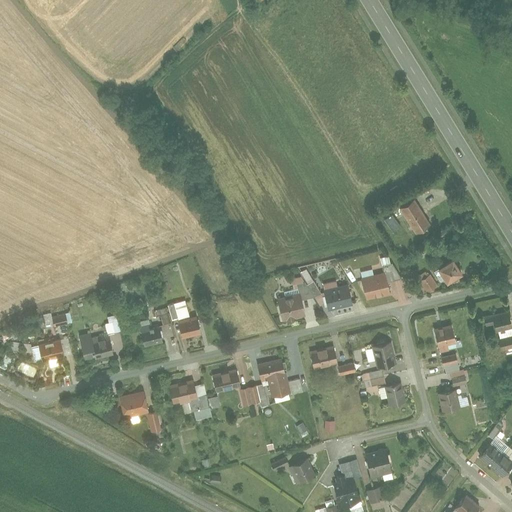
[(400,209),(416,236),(432,226),(416,200),(400,209)]
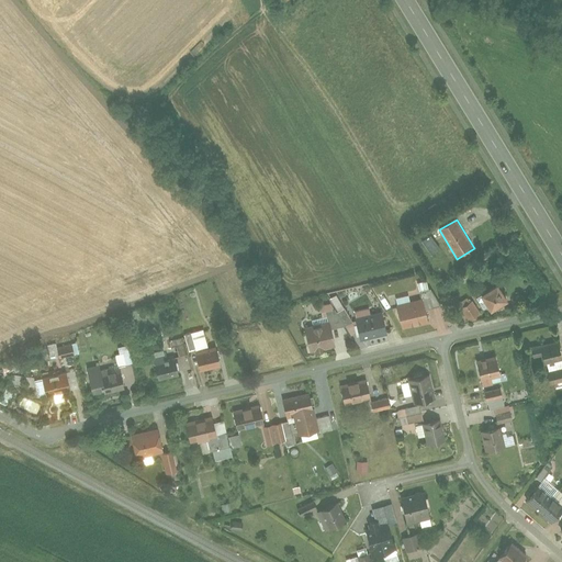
[(433,235),(424,240),(434,255),(442,249),(433,235)]
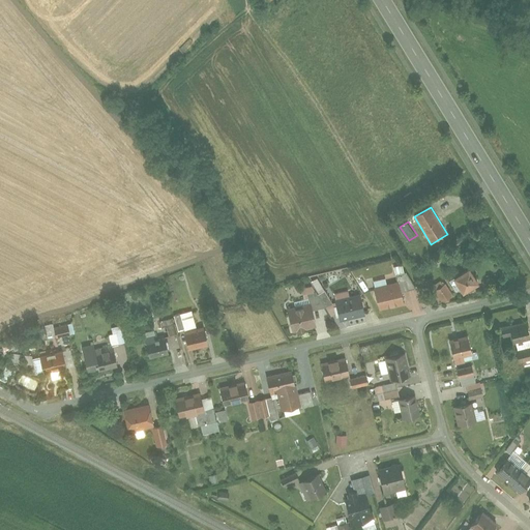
[(396,273),(406,271),(405,264),(394,266),(396,273)]
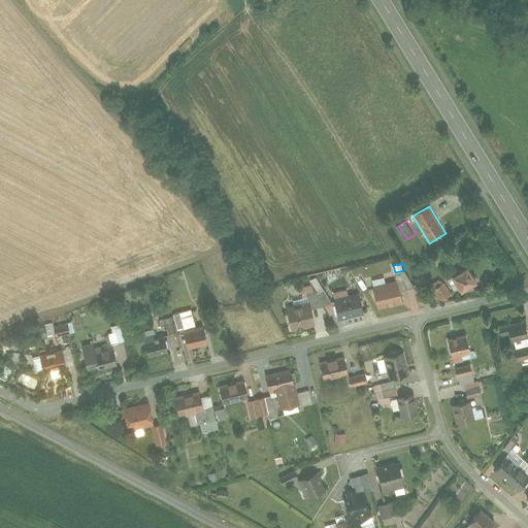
[(452,278),(462,296),(479,286),(468,268),(452,278)]
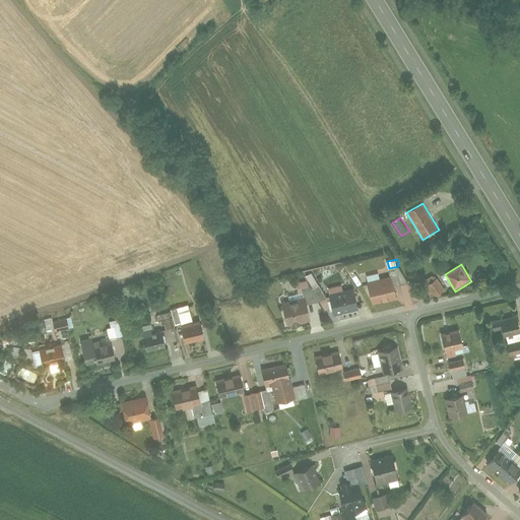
[(391,277),(394,287),(409,284),(401,268),(390,271),(391,277)]
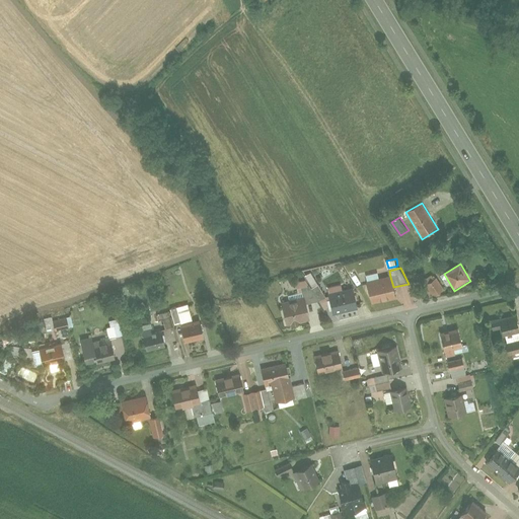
[(313,272),(307,275),(313,287),(319,284),(313,272)]
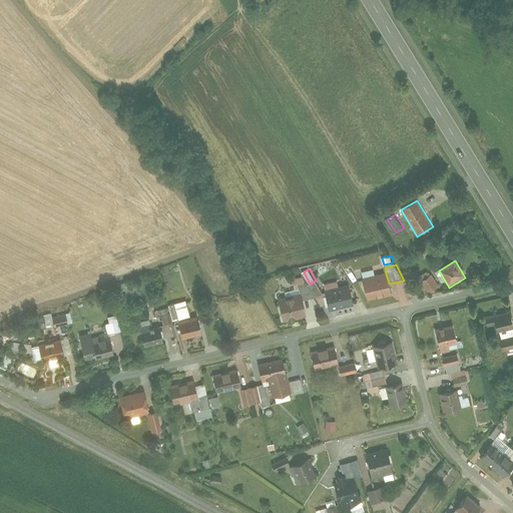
[(363,279),(368,301),(391,296),(389,284),(386,274),(363,279)]
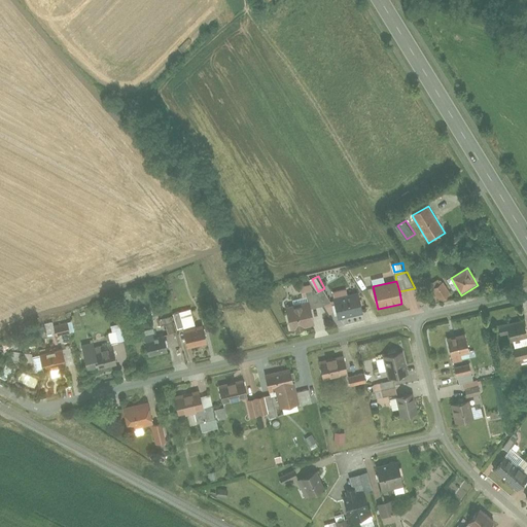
[(432,290),(440,302),(451,294),(444,283),(432,290)]
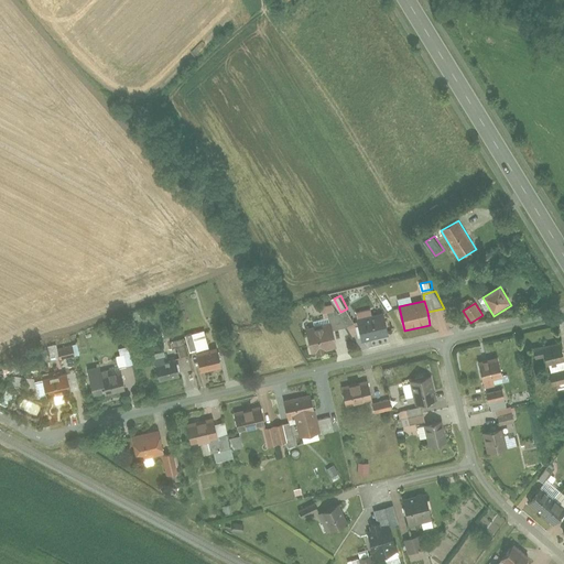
[(358,320),(364,343),(389,337),(383,313),(358,320)]
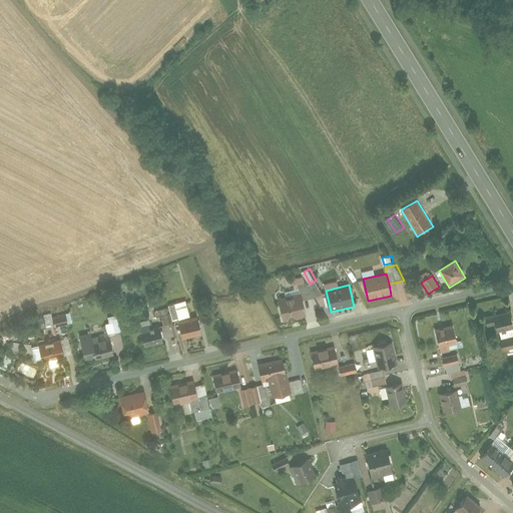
[(278,301),(283,323),(306,318),(301,296),(278,301)]
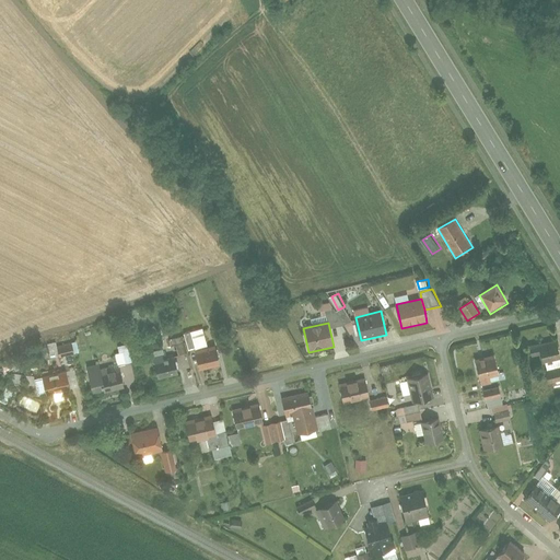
[(146,348),(155,345),(154,336),(143,339),(146,348)]
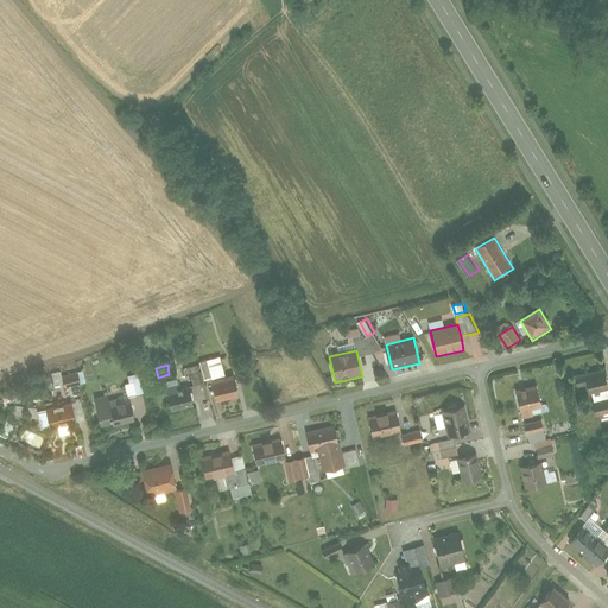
[(190,374),(194,387),(204,385),(201,371),(190,374)]
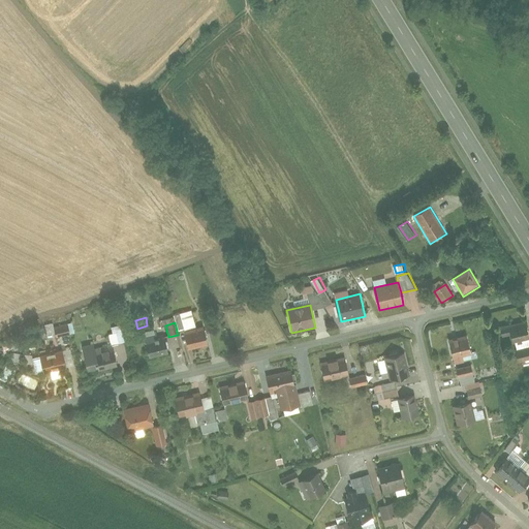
[(512,345),(528,340),(528,339),(525,323),(507,328),(512,345)]
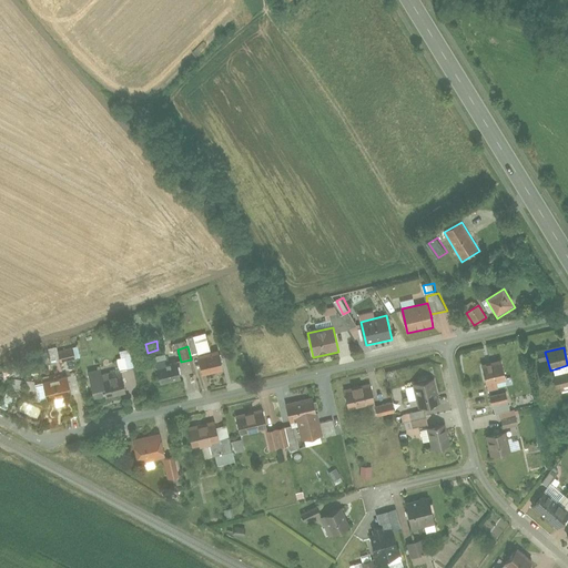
[(59,357),(60,363),(75,359),(73,353),(59,357)]
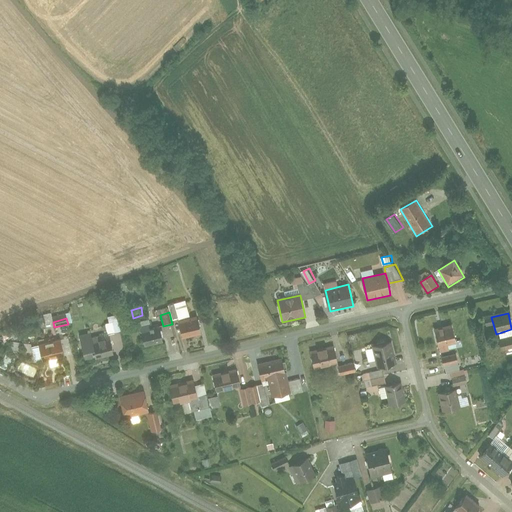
[(185,339),(201,336),(197,319),(178,323),(182,340),(185,339)]
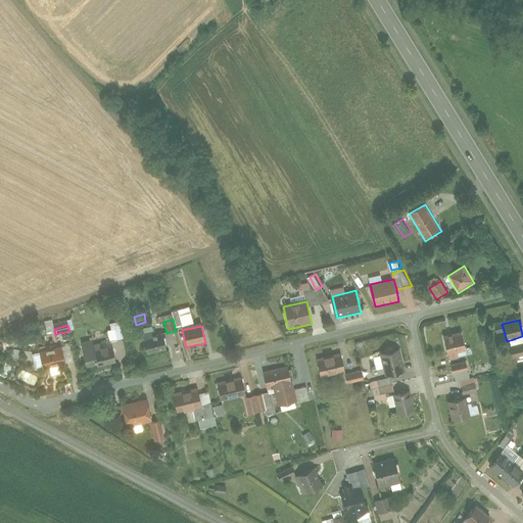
[(110,340),(110,342),(124,339),(121,328),(108,331),(110,340)]
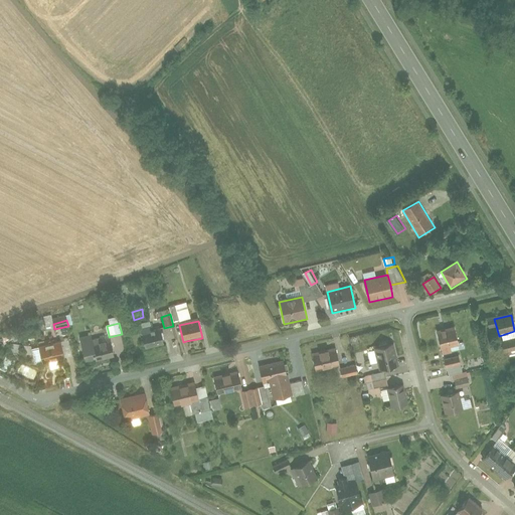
[(141,331),(145,350),(163,345),(158,327),(141,331)]
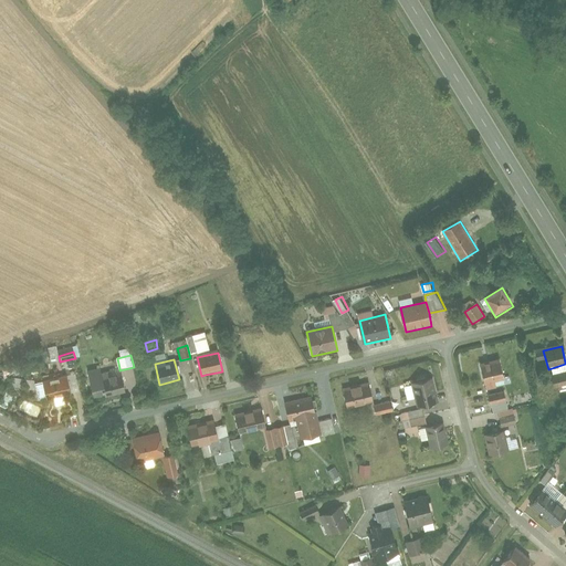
[(503,381),(499,360),(481,365),(486,391),(496,389),(495,383),(503,381)]
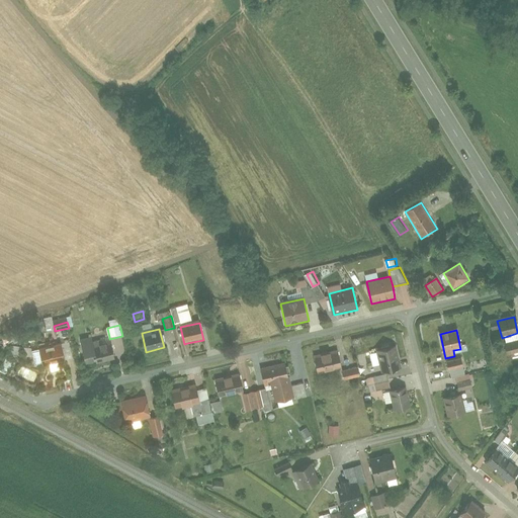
[(10,332),(3,334),(6,344),(13,342),(10,332)]
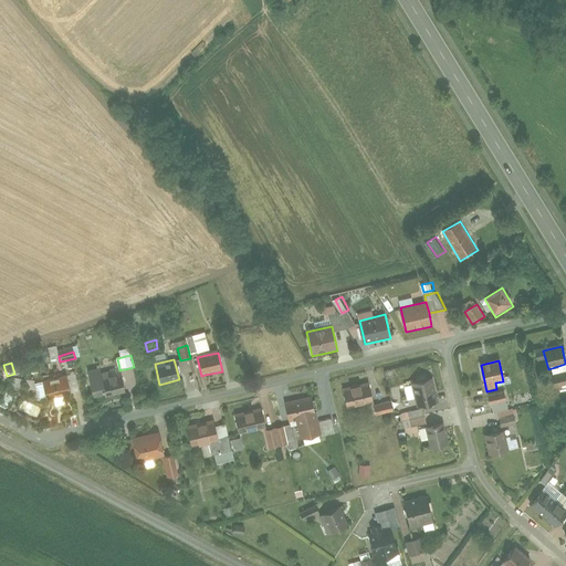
[(106,396),(106,398),(125,394),(119,370),(119,368),(102,373),(101,368),(86,371),(94,399),(106,396)]
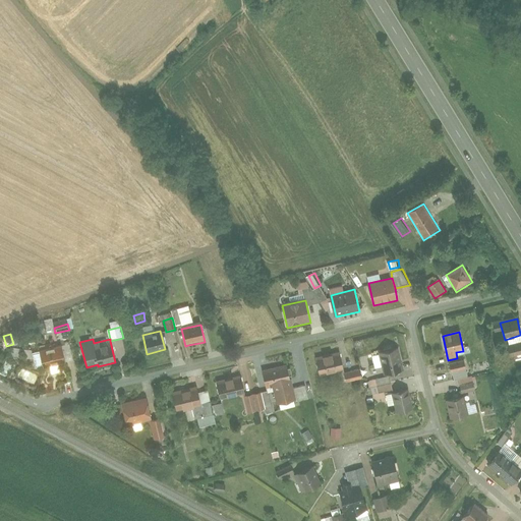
[(520,344),(508,347),(510,358),(520,355),(520,344)]
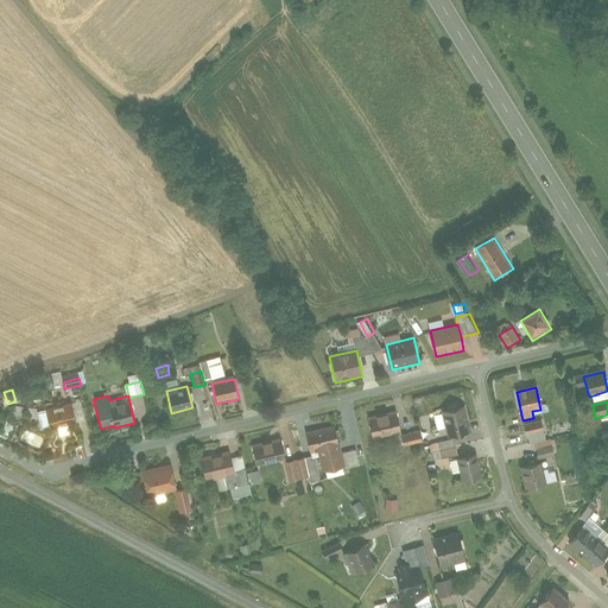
[(46,410),(51,431),(76,425),(71,404),(46,410)]
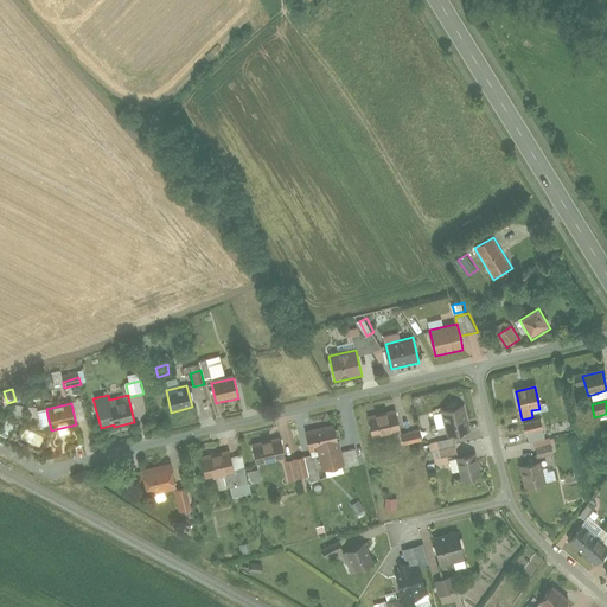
[(447,438),(470,432),(464,406),(441,411),(447,438)]
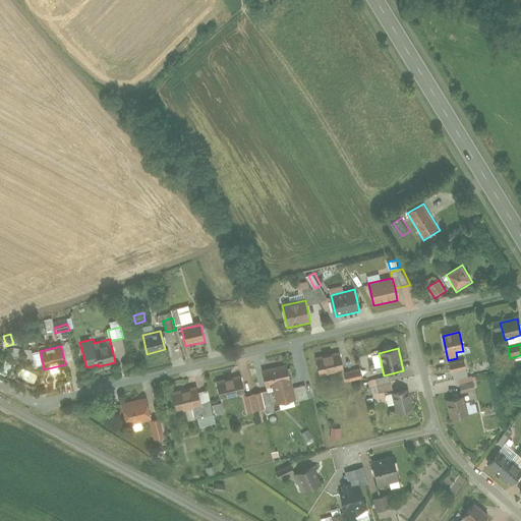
[(314,358),(319,378),(344,371),(340,352),(314,358)]
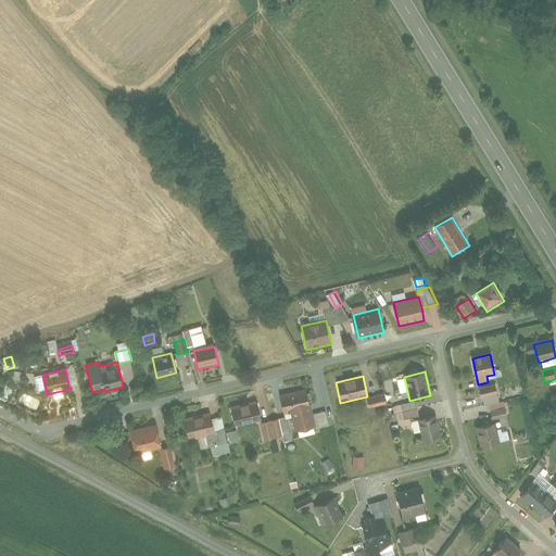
[(480,389),(484,406),(490,405),(500,402),(495,384),(480,389)]
